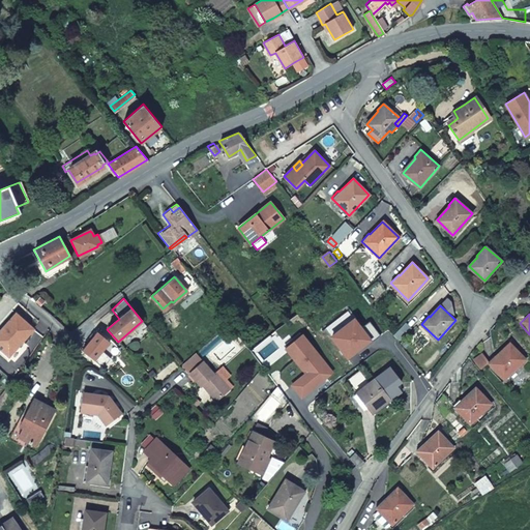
[(409,323),(399,333),(405,339),(414,328),(409,323)]
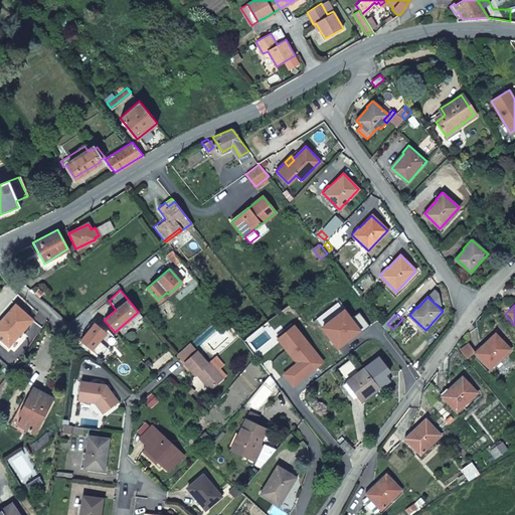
[(87,332),(79,341),(92,351),(100,358),(107,349),(99,342),(107,334),(94,324),(87,332)]
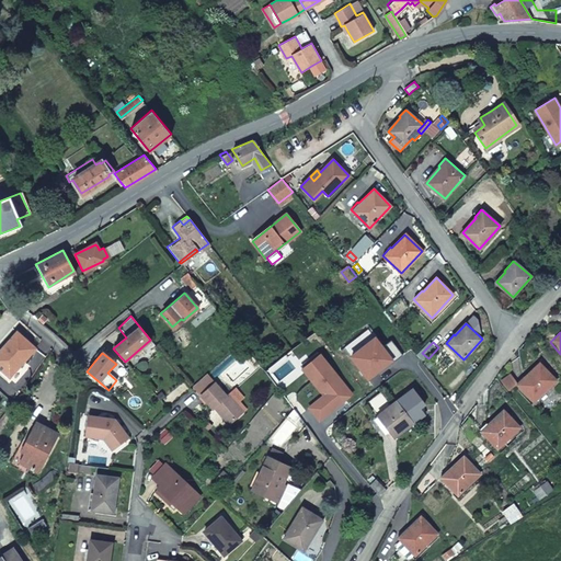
[(517,377),(511,384),(527,402),(551,381),(535,364),(519,379),(517,377)]
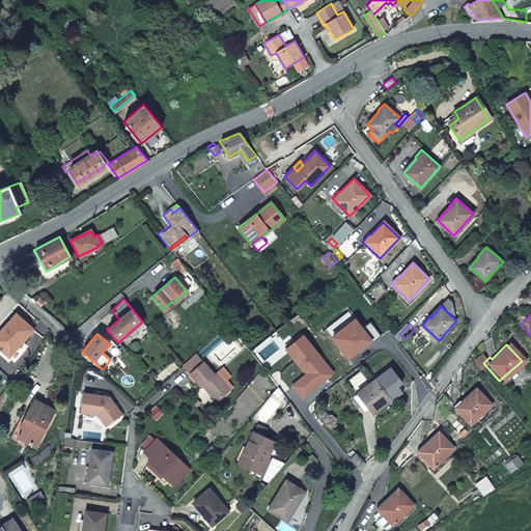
[(214,373),(202,361),(196,353),(182,366),(200,387),(202,386),(203,384),(206,387),(204,389),(217,400),(229,388),(216,372),(214,373)]
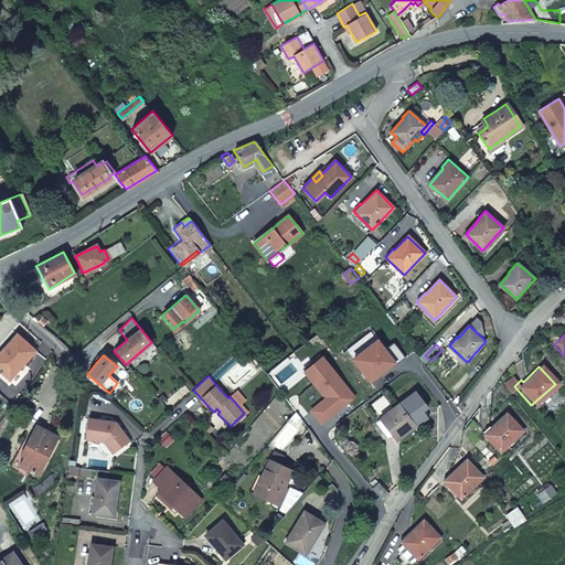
[(382,417),(398,439),(417,426),(400,403),(382,417)]
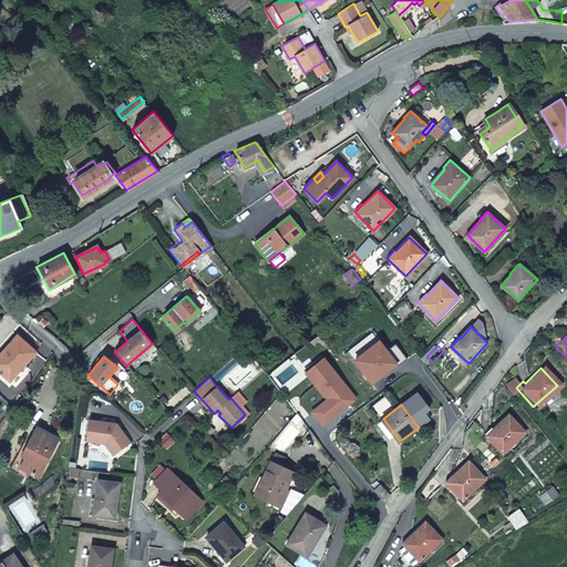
[(488,428),(480,436),(496,454),(519,433),(504,416),(490,429),(488,428)]
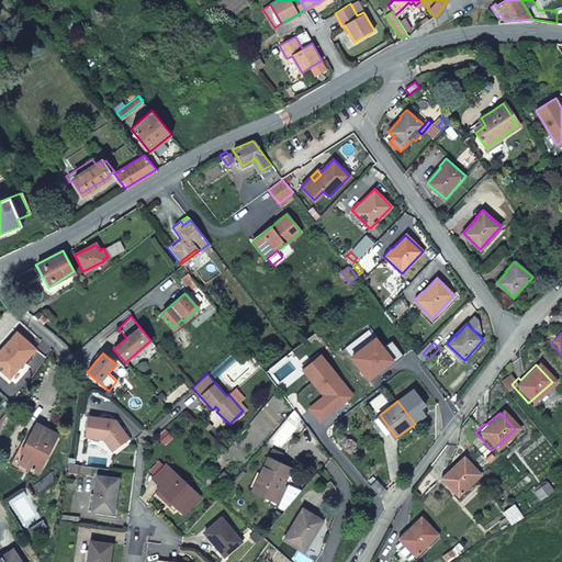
[(86,417),(83,438),(102,440),(111,452),(128,439),(114,420),(86,417)]
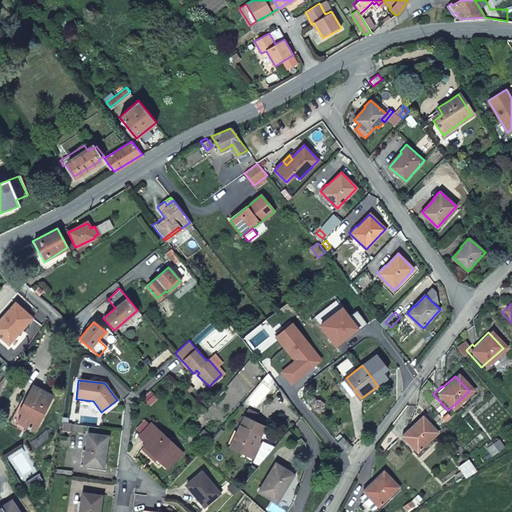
[(23,402),(13,420),(25,427),(34,432),(53,395),(32,383),(23,402)]
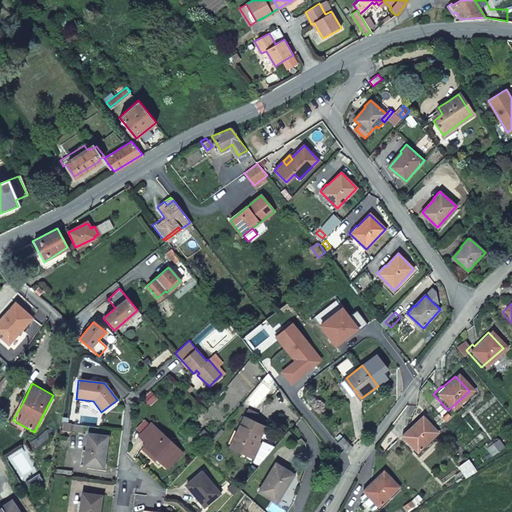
[(244,417),(253,421),(256,414),(246,410),(244,417)]
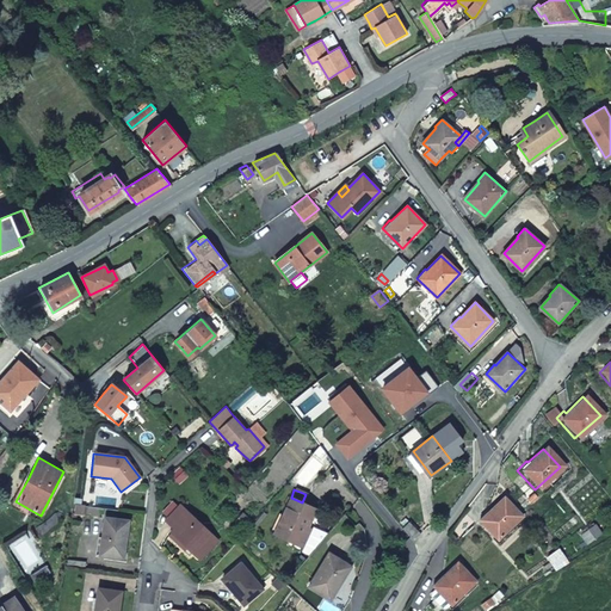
[(302,503),(291,498),(275,535),(297,543),(304,525),(309,526),(316,508),(302,503)]
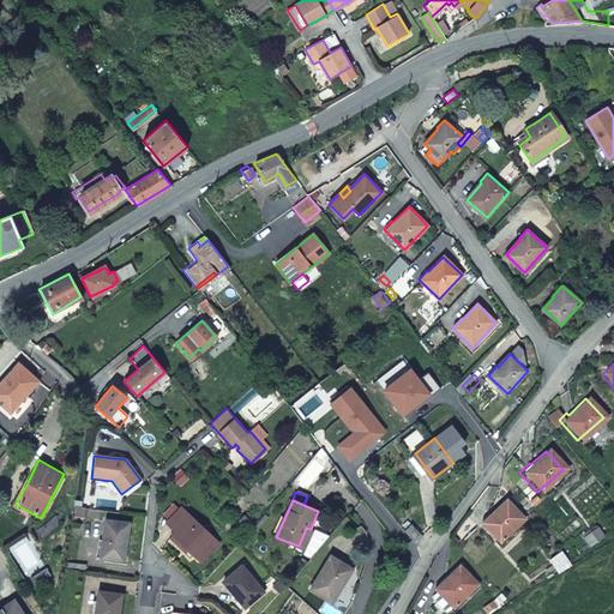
[(486,516),(479,523),(497,543),(521,521),(504,503),(487,517),(486,516)]
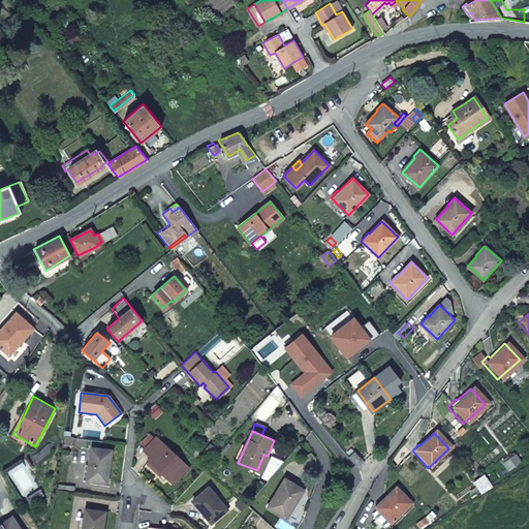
[(9,441),(23,448),(26,441),(13,434),(9,441)]
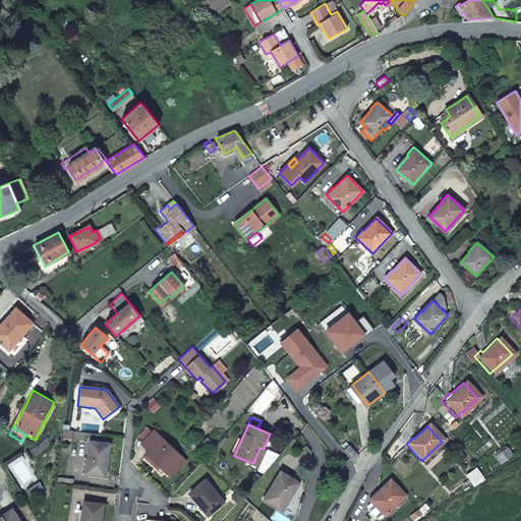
[(185,459),(154,429),(141,442),(149,449),(146,452),(171,475),(185,459)]
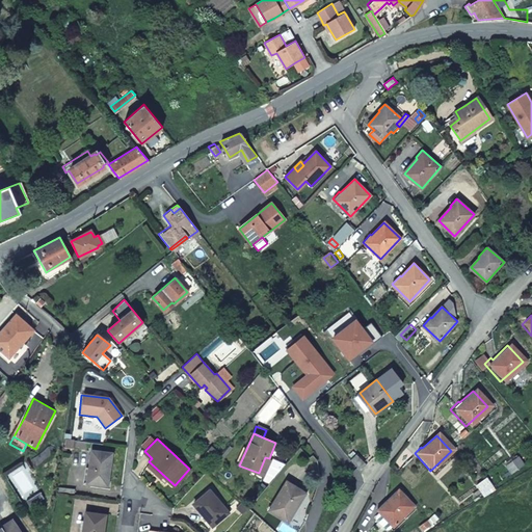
[(108,486),(111,462),(112,455),(91,452),(90,460),(88,484),(108,486)]
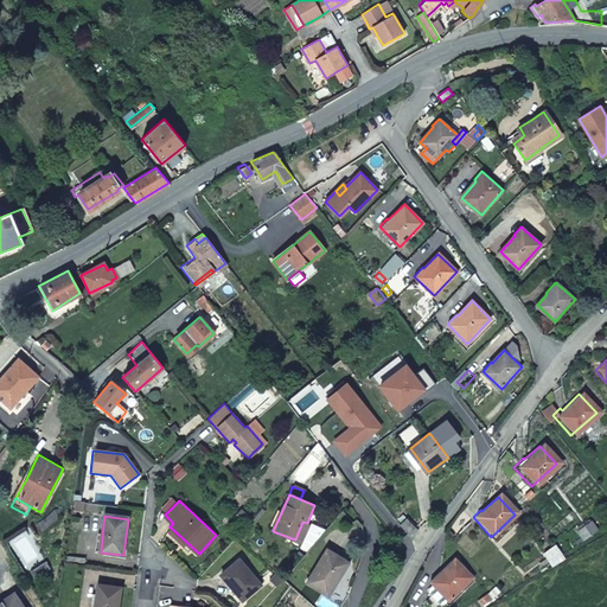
[(301,542),(308,524),(307,523),(302,522),(295,540),(301,542)]
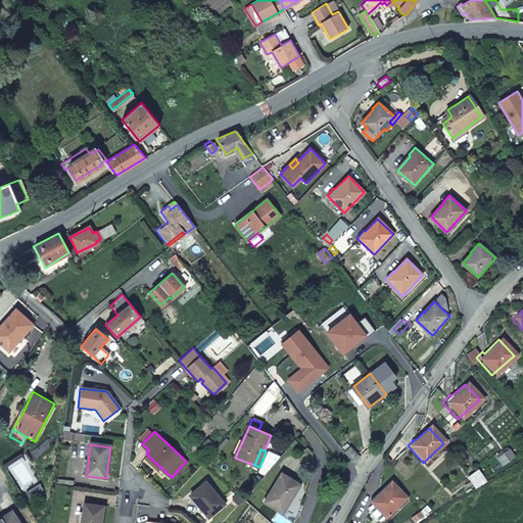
[(344,454),(352,465),(359,460),(350,449),(344,454)]
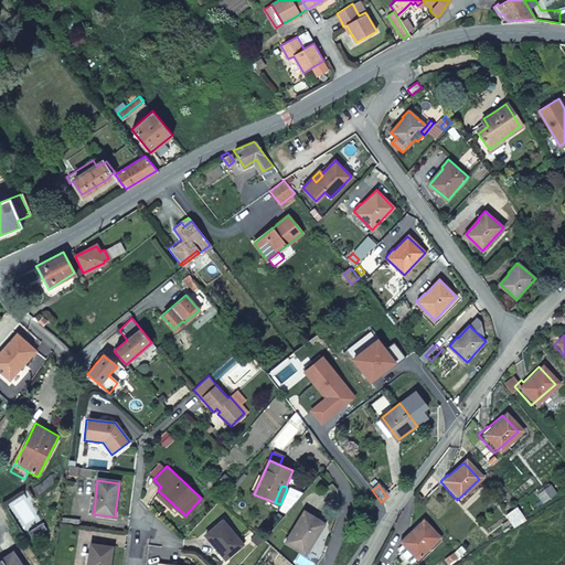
[(307,554),(324,522),(305,511),(287,543),(307,554)]
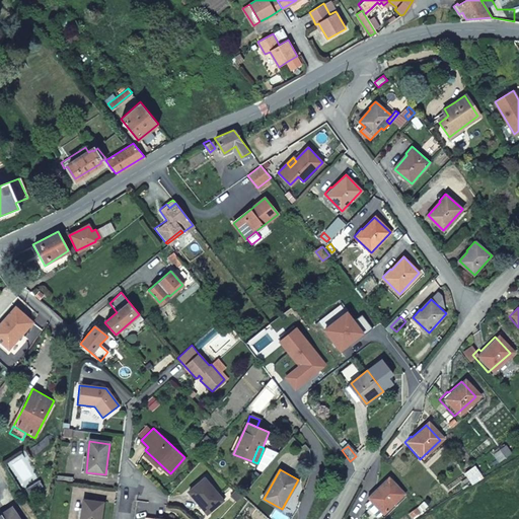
[(192,491),(210,513),(226,500),(208,477),(192,491)]
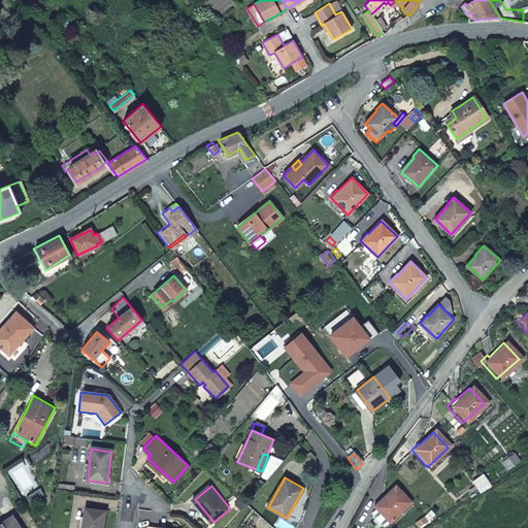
[(378,499),(370,506),(386,525),(407,506),(392,489),(380,500),(378,499)]
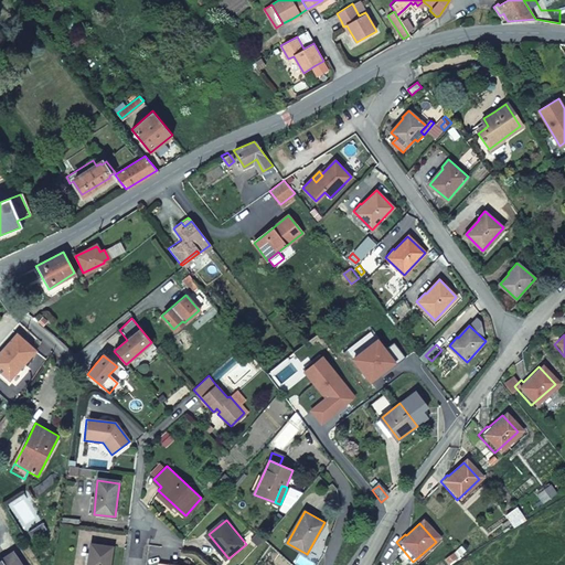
[(254,540),(260,545),(266,541),(259,535),(254,540)]
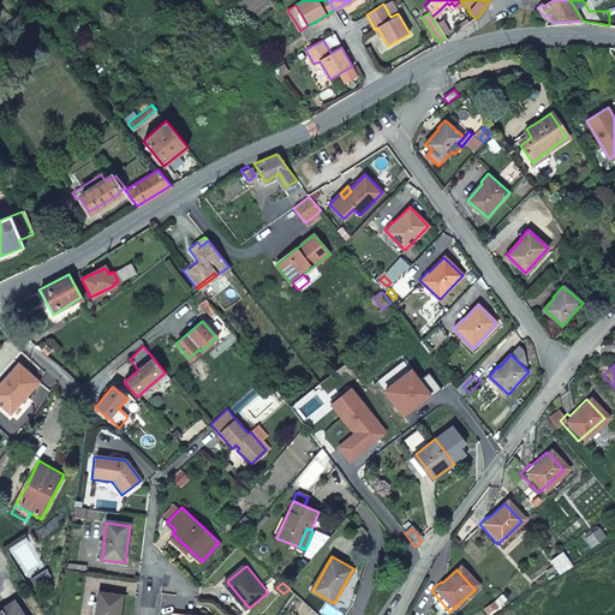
[(119,614),(123,597),(100,593),(96,614),(119,614)]
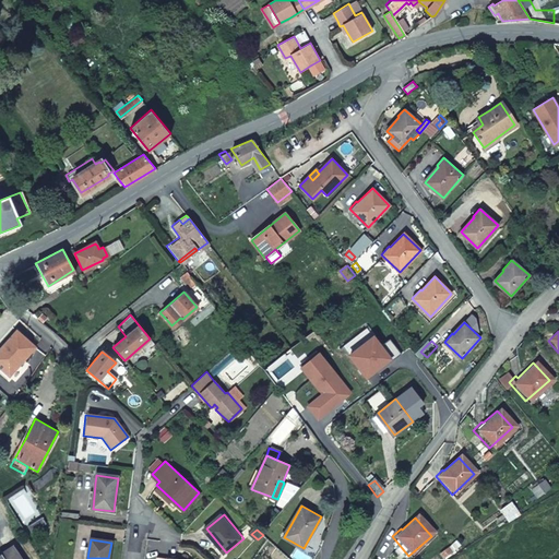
[(0,556),(0,558),(24,558),(15,546),(0,556)]
